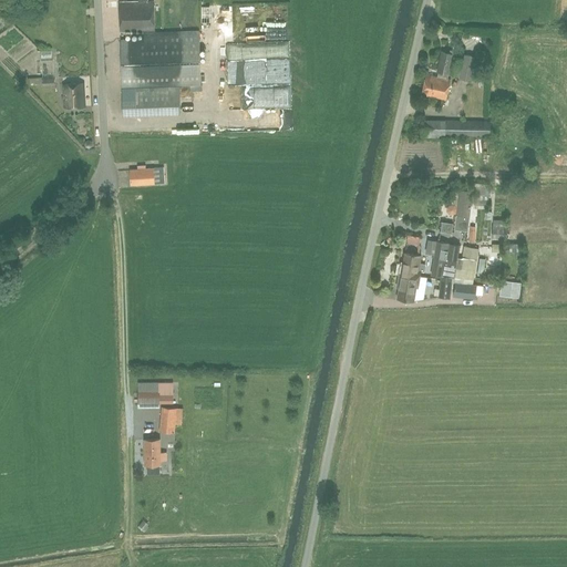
[(154,30),(154,1),(147,2),(147,0),(137,0),(138,2),(120,2),(120,31),(154,30)]
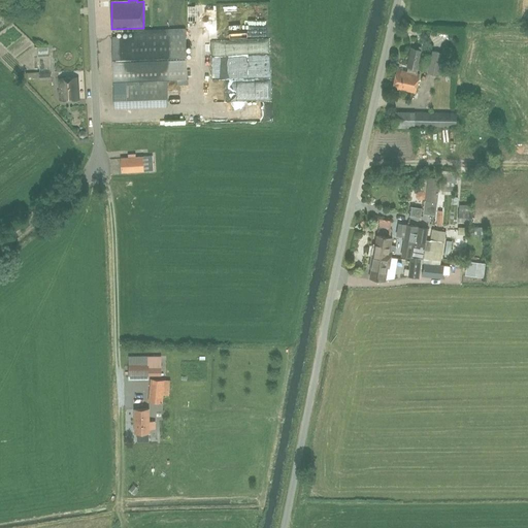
[(168,106),(167,81),(167,79),(187,78),(186,35),(186,30),(134,32),(135,36),(112,37),(113,83),(114,107),(168,106)]
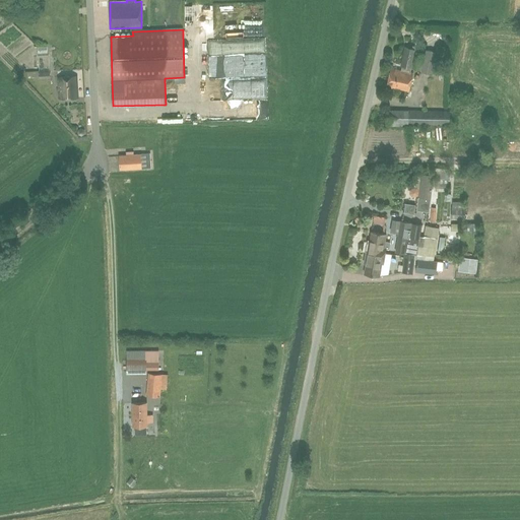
[(206,52),(262,51),(262,37),(206,38),(206,52)]
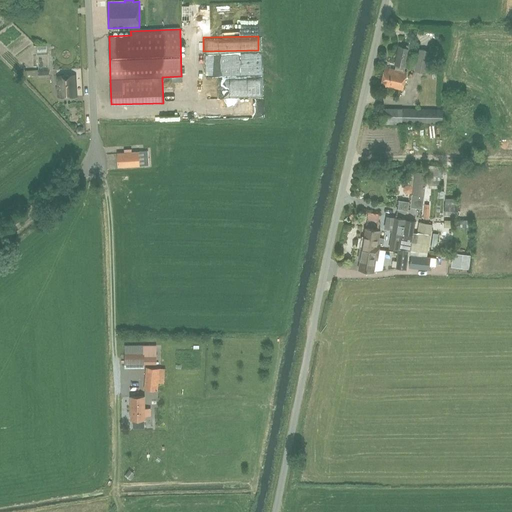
[(403,67),(415,69),(415,71),(426,73),(431,51),(419,49),(418,54),(405,51),(405,48),(400,47),(396,65),(403,67)]
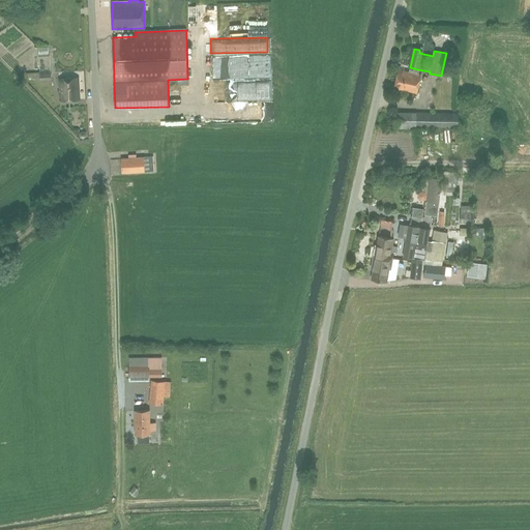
[(417,69),(410,67),(409,72),(399,70),(394,89),(416,94),(420,76),(416,75),(417,69)]
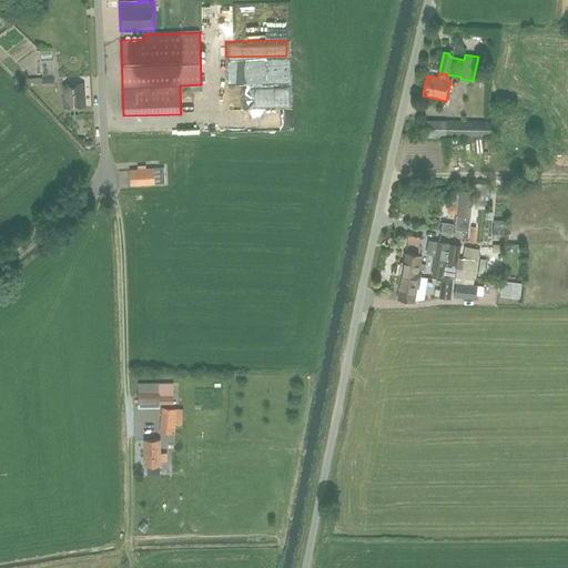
[(279,101),(285,102),(285,80),(246,79),(245,97),(255,97),(256,88),(262,88),(262,97),(267,97),(267,101),(279,101)]
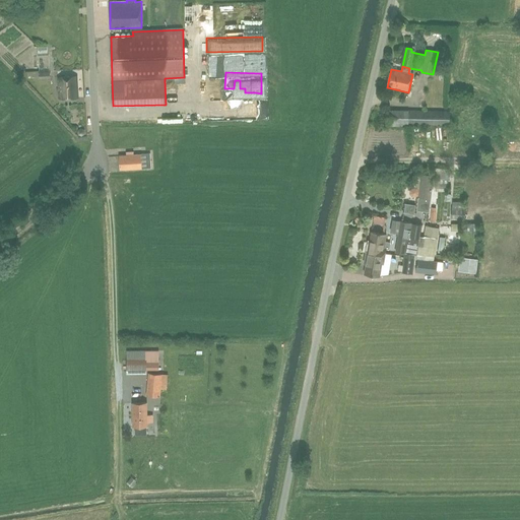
[(59,99),(77,99),(76,77),(58,78),(59,99)]
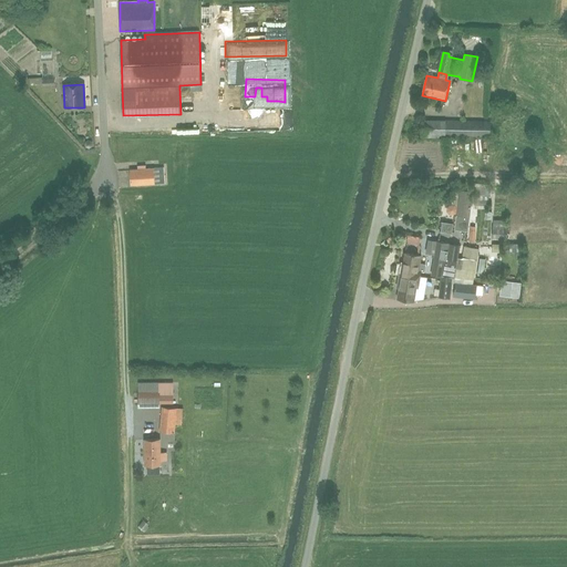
[(490,122),(423,121),(422,138),(445,140),(445,137),(490,137),(490,122)]
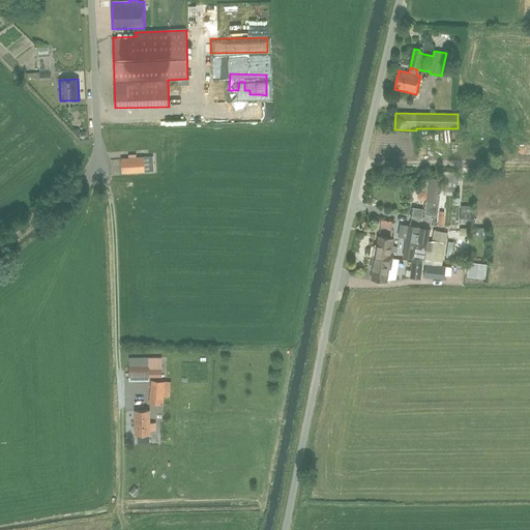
[(144,156),(121,157),(122,173),(144,171),(144,156)]
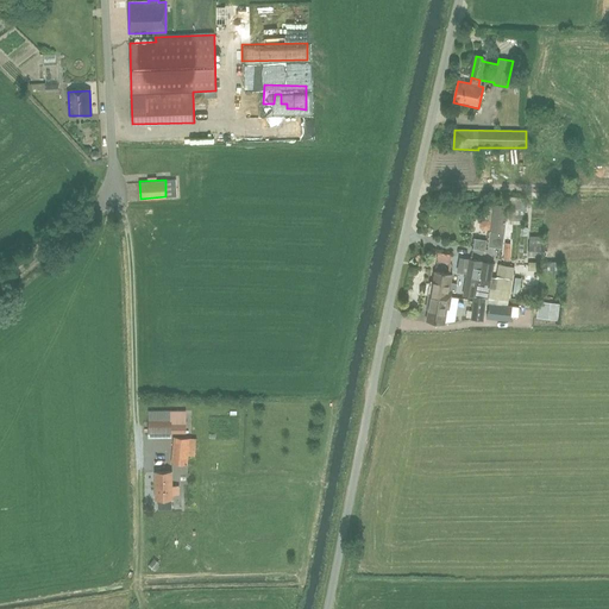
[(527,211),(527,200),(526,200),(509,199),(509,200),(509,211),(527,211)]
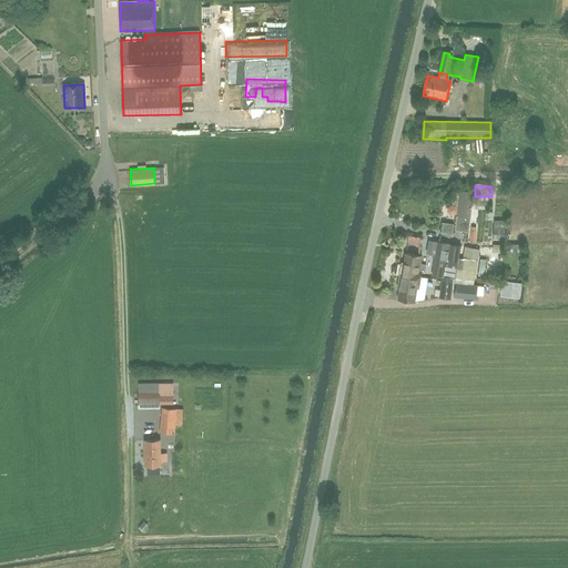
[(474,192),(460,190),(456,230),(469,231),(474,192)]
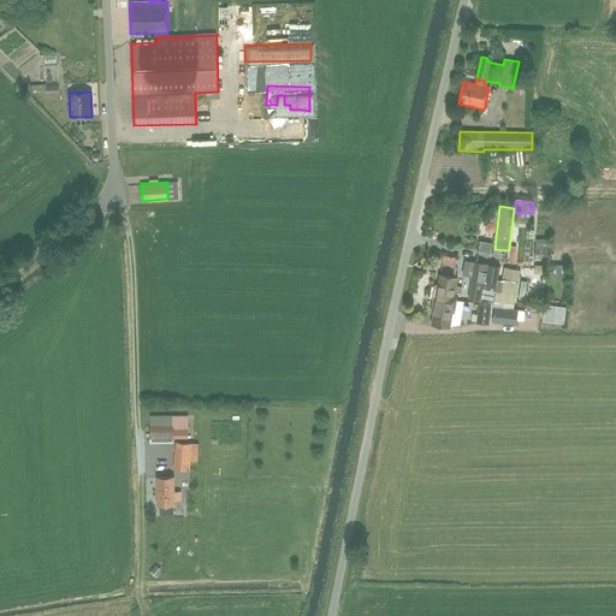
[(551,258),(551,246),(551,238),(534,237),(534,244),(534,258),(551,258)]
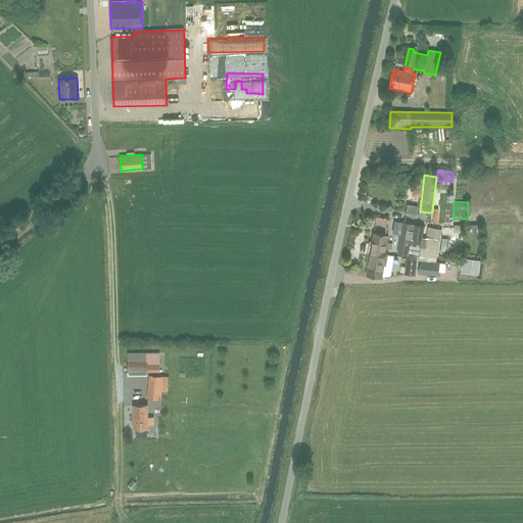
[(405,202),(405,211),(414,211),(415,203),(405,202)]
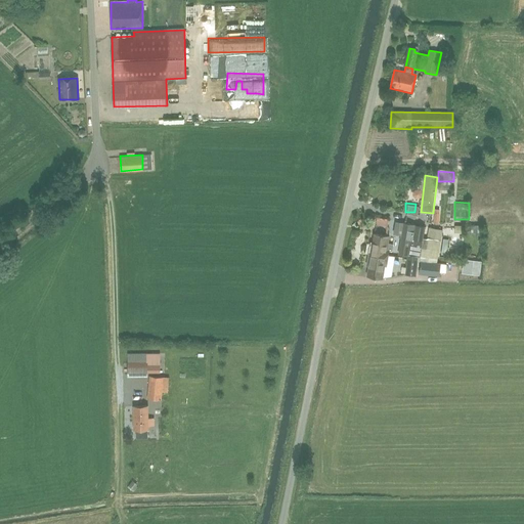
[(376,225),(387,227),(388,219),(377,218),(376,225)]
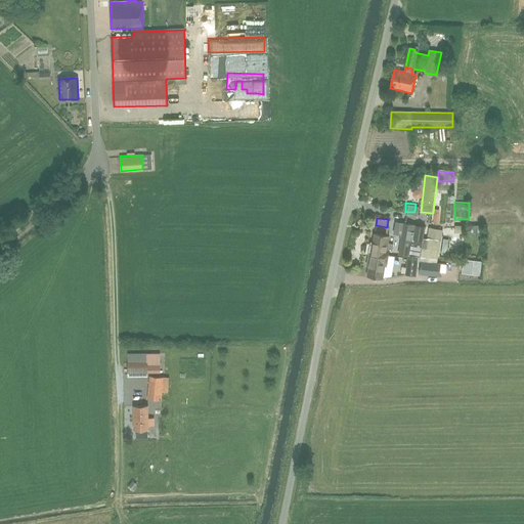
[(395,221),(393,233),(401,234),(398,254),(407,256),(410,238),(412,239),(415,224),(403,222),(395,221)]
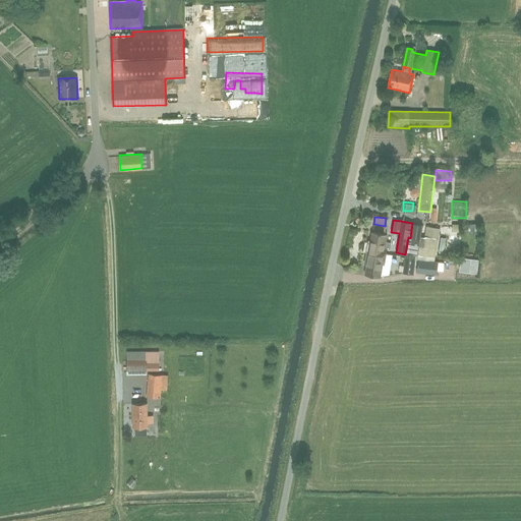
[(405,254),(402,273),(413,274),(415,255),(417,255),(417,254),(419,244),(423,245),(425,237),(421,236),(423,225),(413,223),(412,223),(410,238),(408,237),(405,254)]
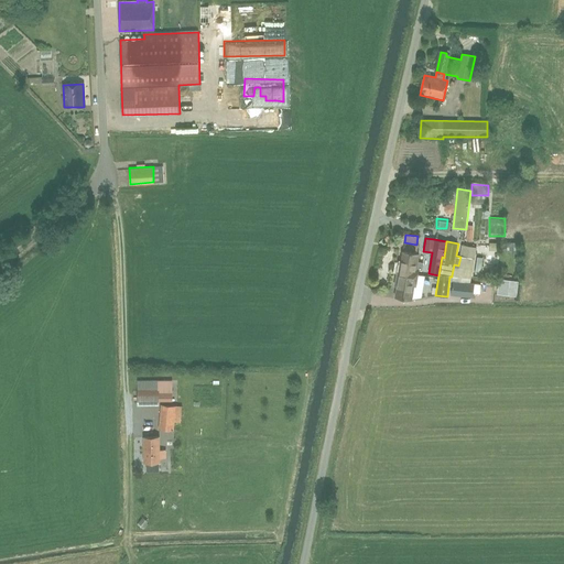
[(418,277),(419,269),(422,269),(423,263),(418,262),(419,255),(402,252),(400,264),(399,264),(398,269),(407,271),(405,274),(418,277)]
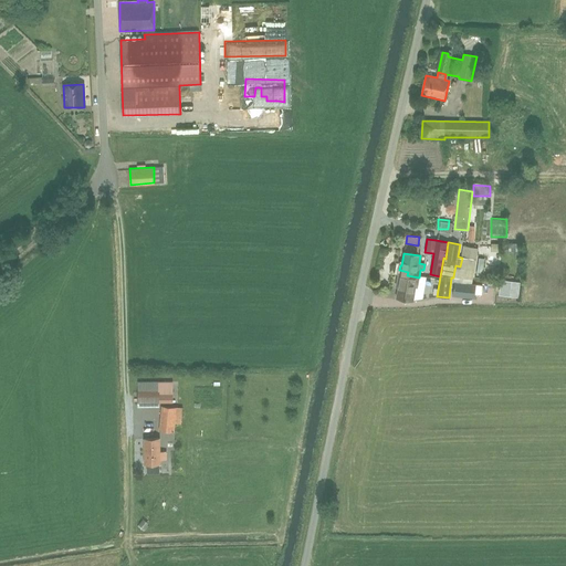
[(408,272),(399,270),(397,284),(399,284),(397,299),(413,301),(416,287),(418,287),(419,278),(407,275),(408,272)]
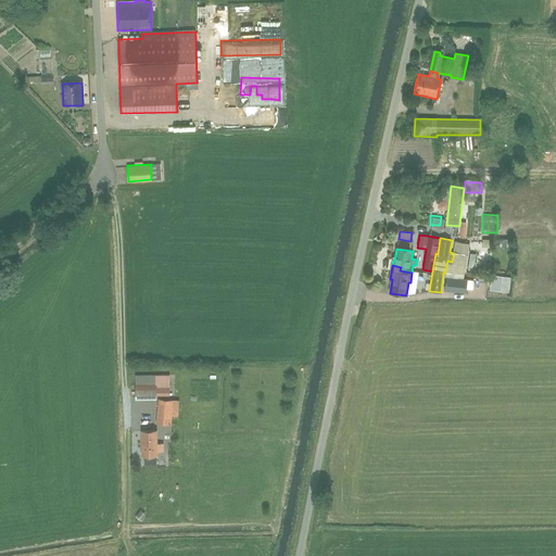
[(466,292),(466,290),(467,280),(468,279),(464,279),(446,277),(444,290),(466,292)]
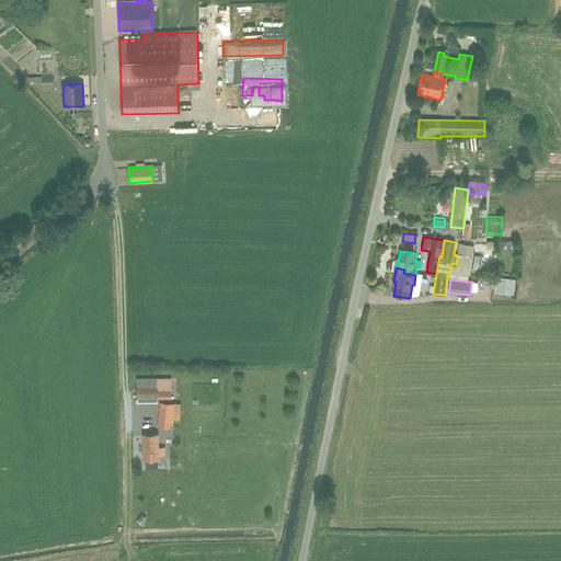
[(158,387),(136,387),(136,401),(169,401),(168,391),(158,391),(158,387)]
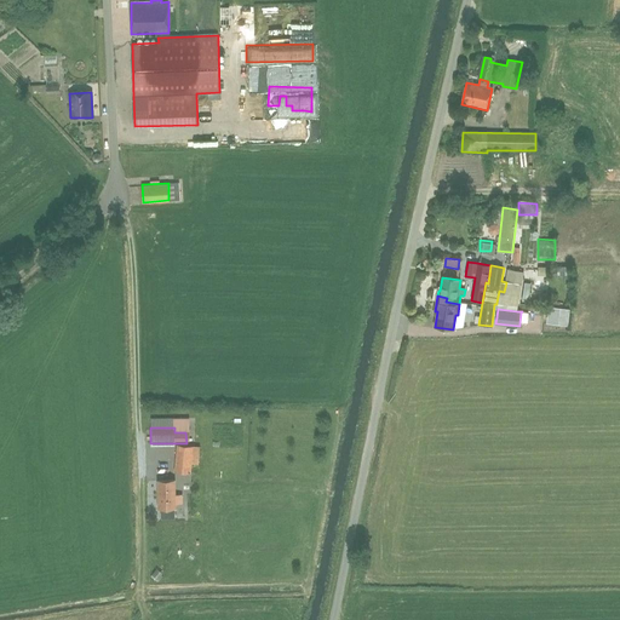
[(181,445),(178,463),(191,464),(191,463),(197,463),(199,451),(193,451),(193,445),(181,445)]
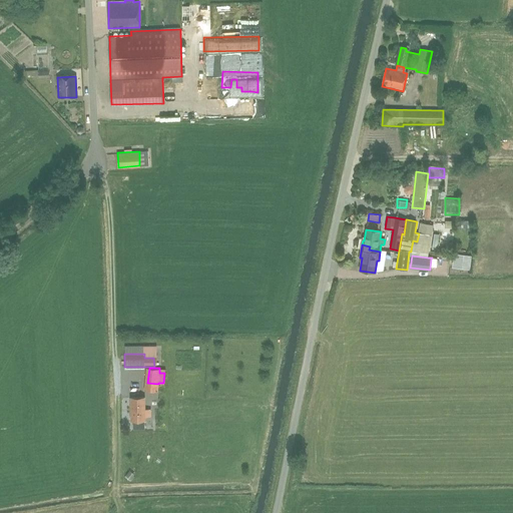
[(140,371),(124,371),(124,386),(140,386),(140,371)]
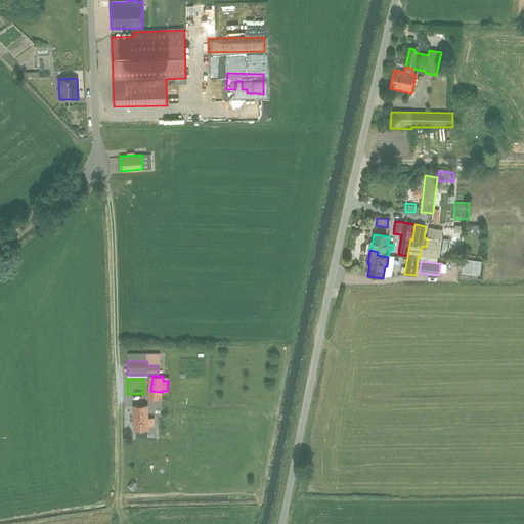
[(148,406),(134,406),(134,431),(148,430),(148,426),(154,426),(154,420),(148,420),(148,406)]
